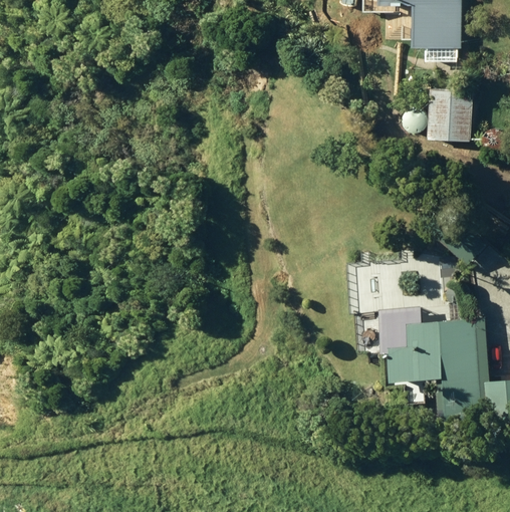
[(411,6),(410,47),(459,48),(459,0),(375,0),(376,6),(411,6)]
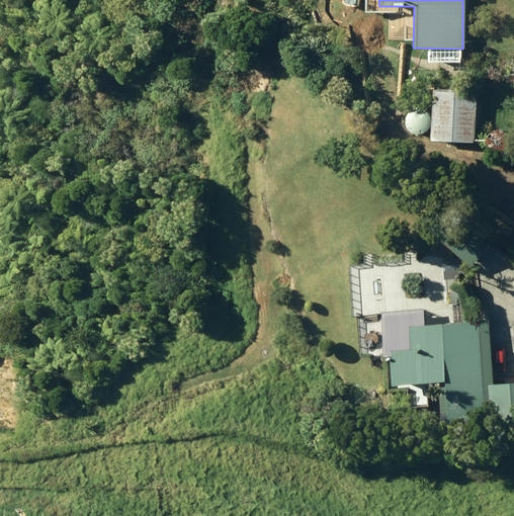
[(432,89),(431,141),(474,142),(475,91),(432,89)]
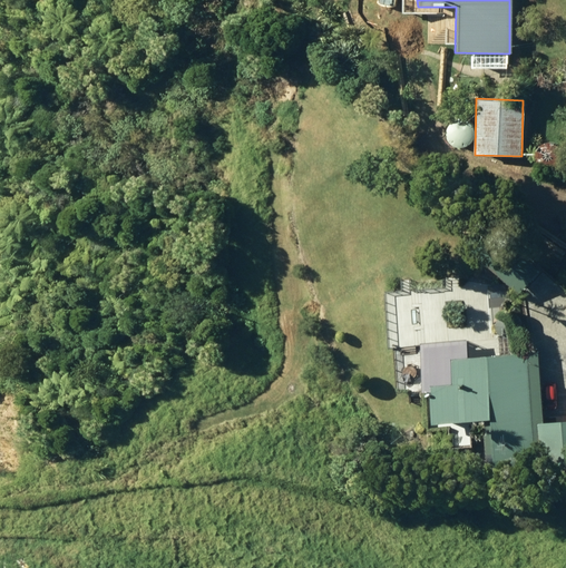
[(428,125),(441,131),(448,119),(433,111),(428,125)]
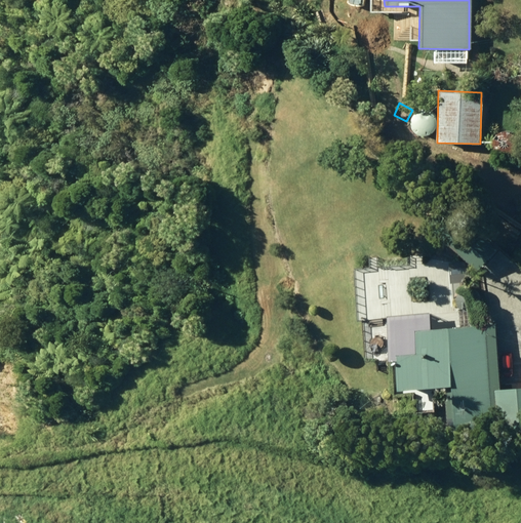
[(450,388),(453,432),(520,426),(520,386),(489,389),(484,324),(413,331),(414,355),(395,356),(398,393),(450,388)]
